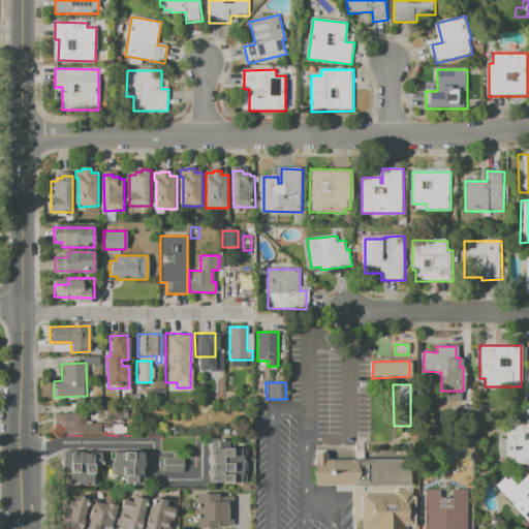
[(149,390),(163,390),(163,399),(149,399),(149,390)]
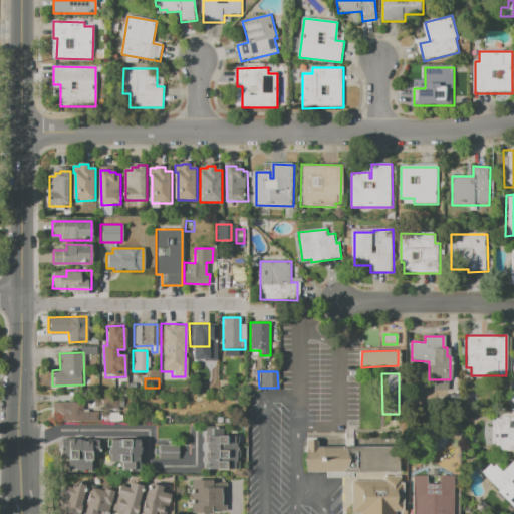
[(103,392),(118,392),(118,408),(103,408),(103,392)]
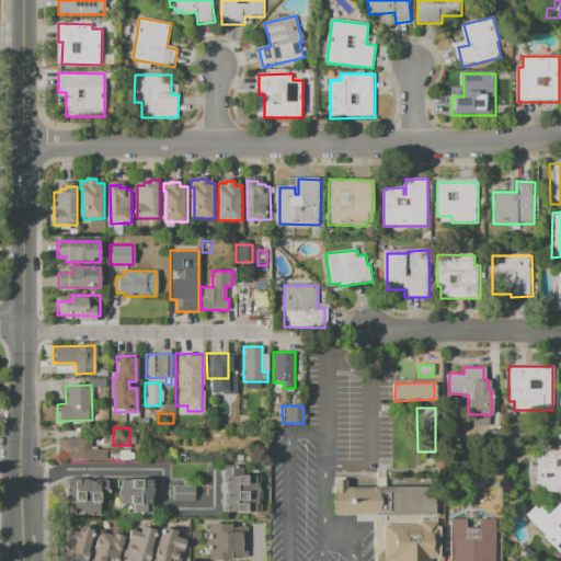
[(58,439),(94,439),(94,444),(100,444),(100,459),(58,459),(58,439)]
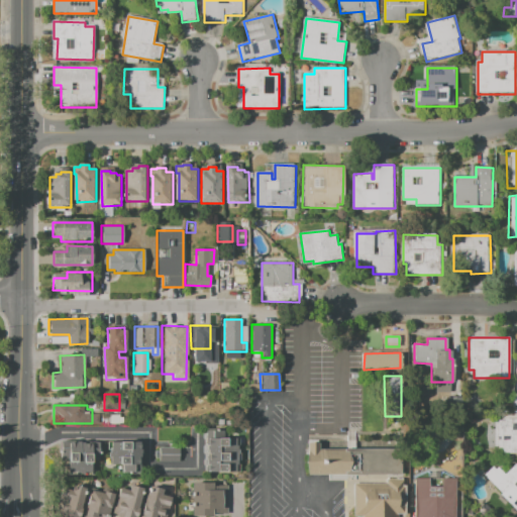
[(493,422),(497,422),(497,420),(504,420),(504,419),(516,419),(516,453),(502,454),(502,448),(498,448),(498,446),(493,446),(493,422)]
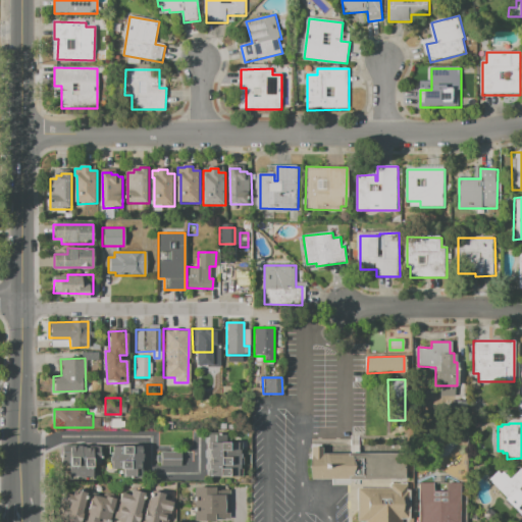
[(208,455),(207,452),(210,452),(210,444),(238,442),(238,451),(241,451),(241,455),(208,455)]
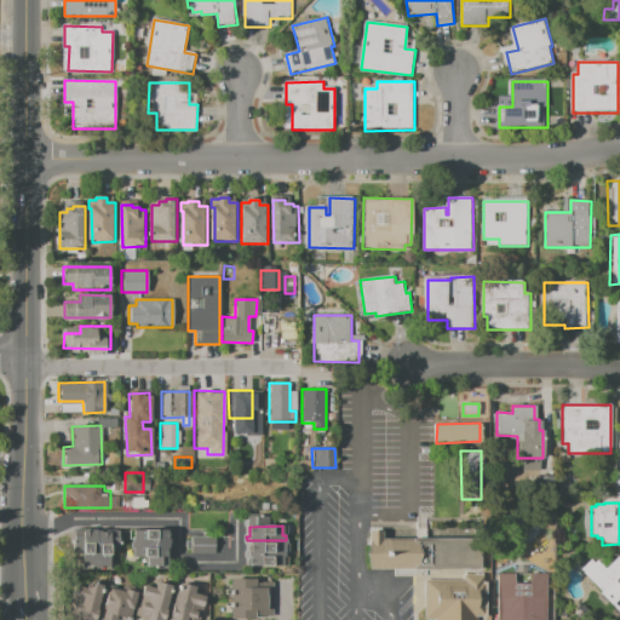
[(133,544),(135,529),(167,529),(167,545),(133,544)]
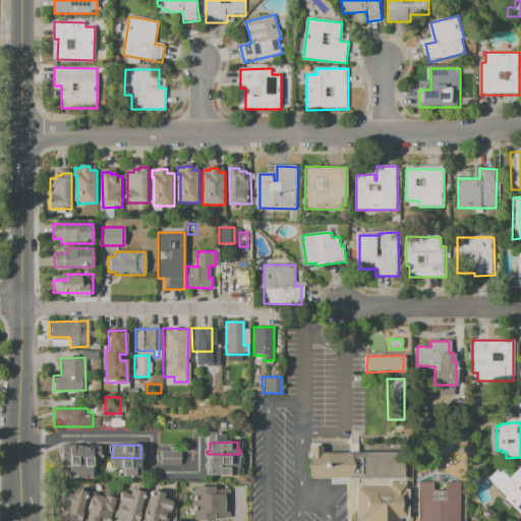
[(308,446),(321,446),(321,454),(403,452),(403,478),(308,479),(308,446)]
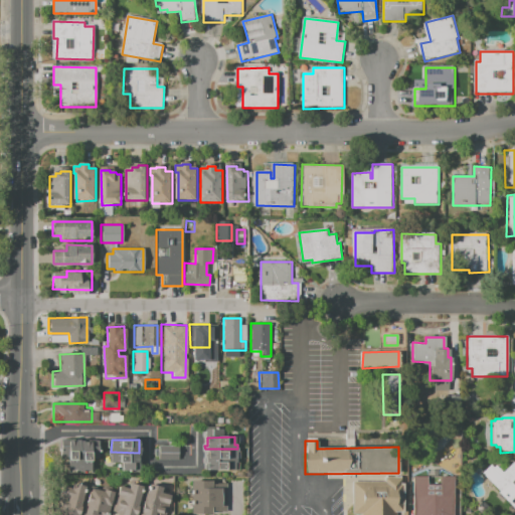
[(79,474),(67,474),(68,442),(80,442),(79,474)]
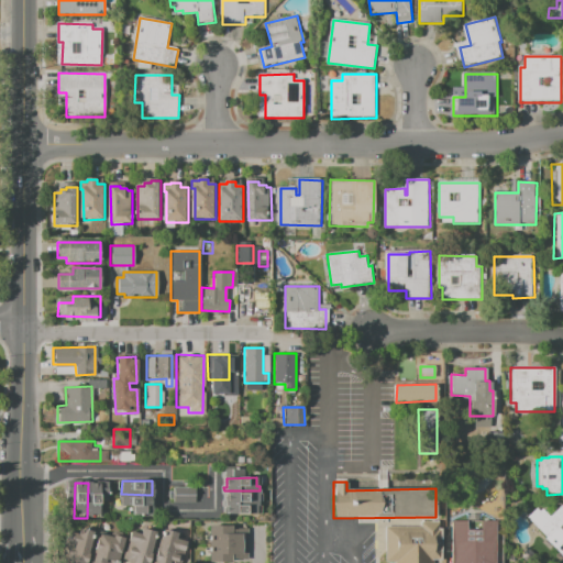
[(88,483),(99,483),(99,488),(108,488),(107,501),(99,501),(99,519),(87,518),(88,483)]
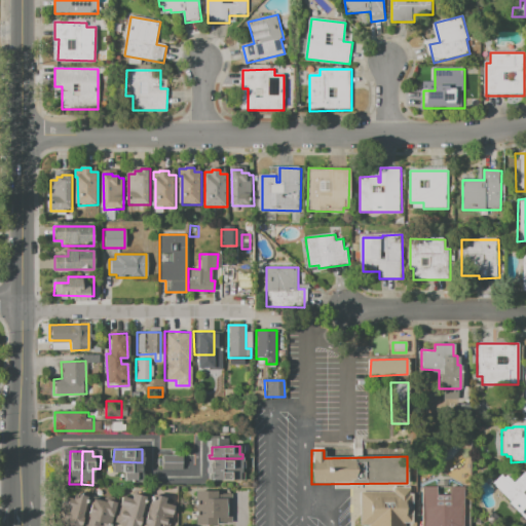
[(161,455),(182,455),(182,468),(161,468),(161,455)]
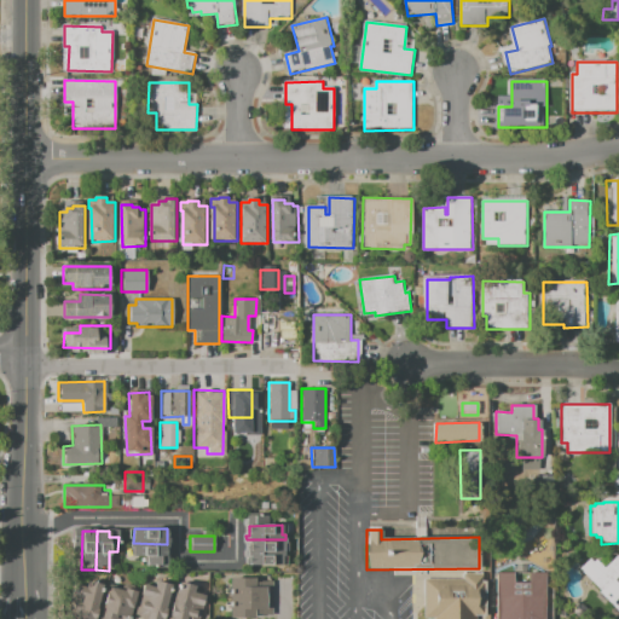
[(285,539),(285,544),(283,544),(283,553),(247,553),(247,539),(285,539)]
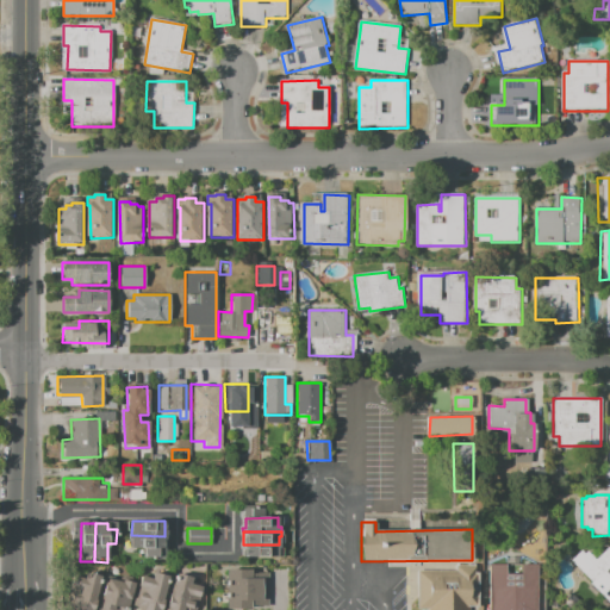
[(165,536),(163,559),(145,559),(145,549),(131,549),(131,535),(165,536)]
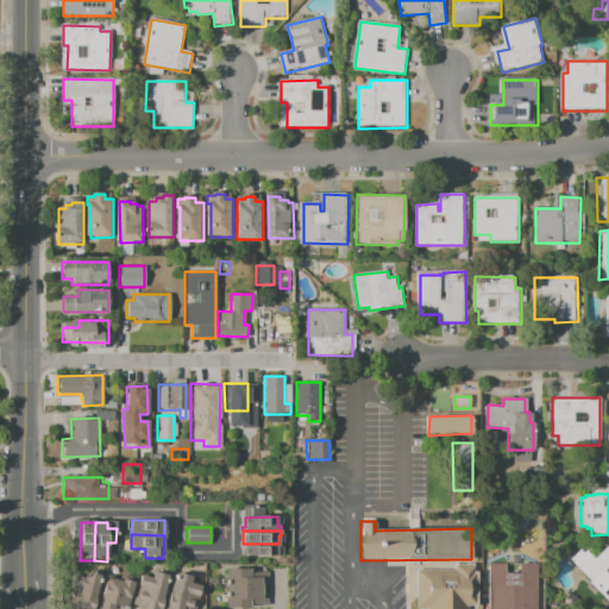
[(278,544),(278,558),(243,558),(243,544),(278,544)]
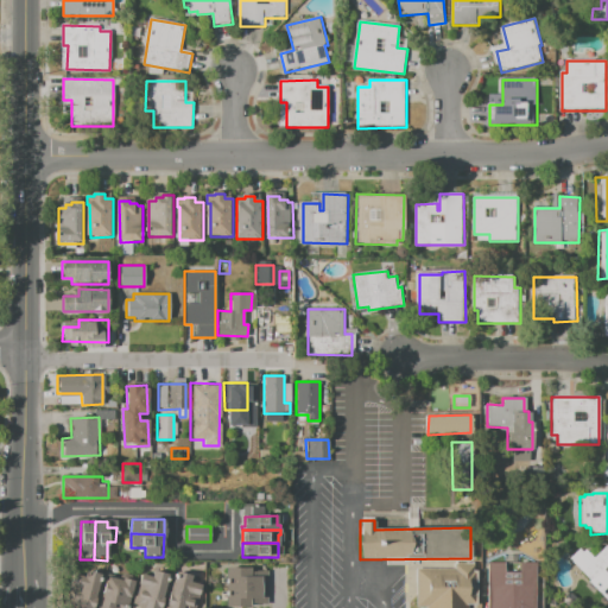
[(607,601),(580,570),(606,546),(607,549),(607,601)]
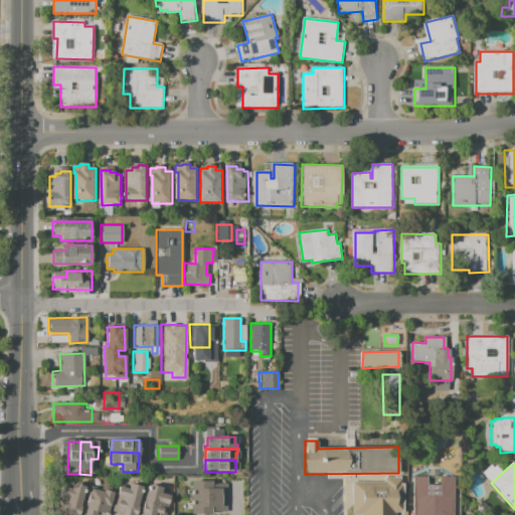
[(351,514),(351,483),(383,482),(383,478),(399,477),(399,484),(401,484),(401,511),(393,511),(393,514),(351,514)]
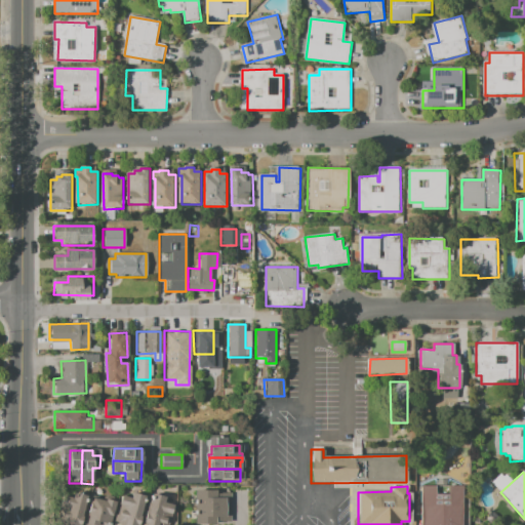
[(418,524),(418,486),(461,486),(461,524),(418,524)]
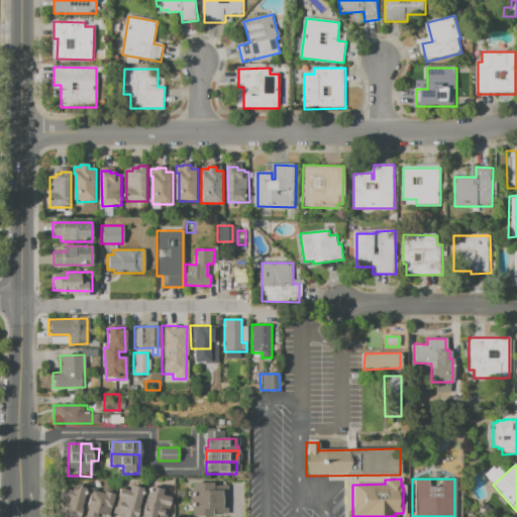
[(191,482),(211,483),(211,486),(227,486),(226,513),(211,513),(211,516),(191,516),(191,482)]
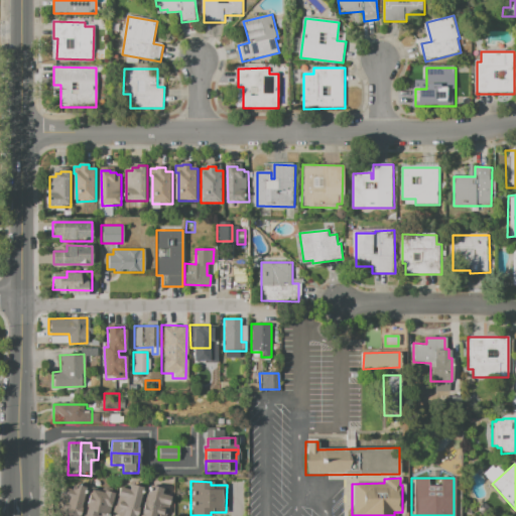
[(119,487),(129,489),(130,484),(143,488),(135,515),(121,515),(112,513),(119,487)]
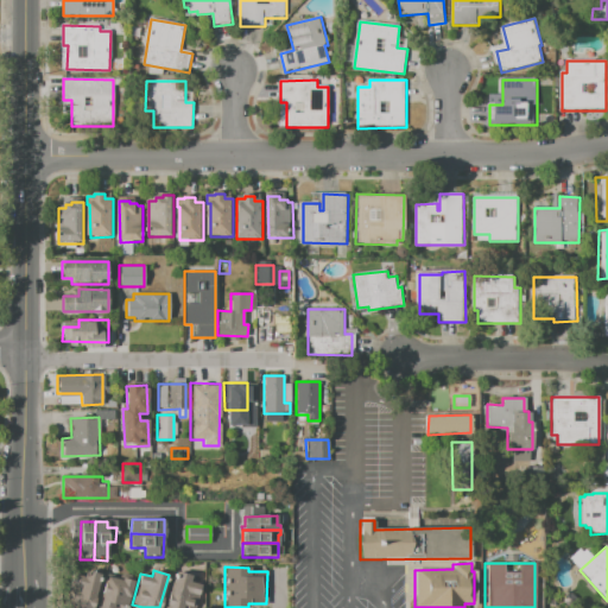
[(75,607),(77,602),(70,600),(74,587),(69,586),(73,574),(83,577),(86,571),(101,575),(92,607),(75,607)]
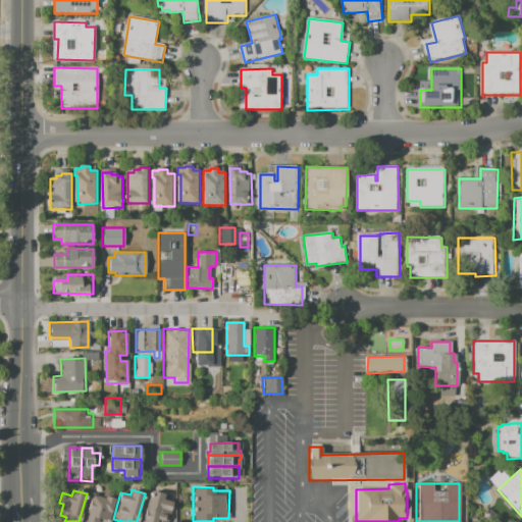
[(151,490),(165,494),(164,499),(173,502),(170,512),(164,510),(163,515),(167,516),(165,521),(145,521),(146,521),(143,520),(151,490)]
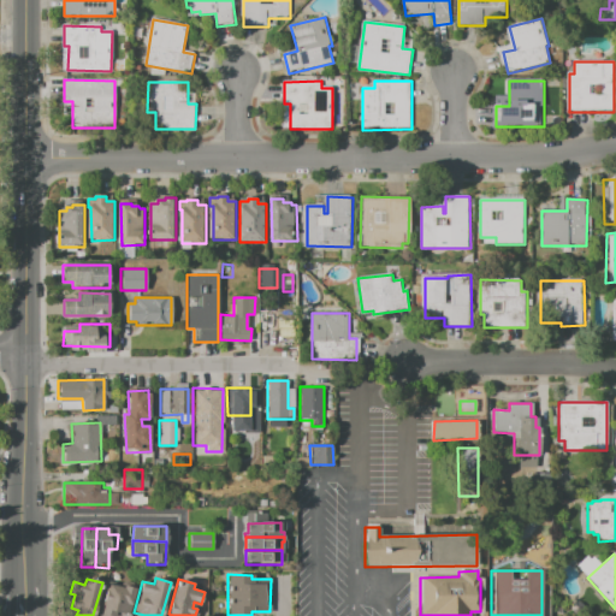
[(99,615),(110,584),(124,588),(125,585),(136,587),(130,610),(125,609),(124,615),(117,612),(116,615),(99,615)]
